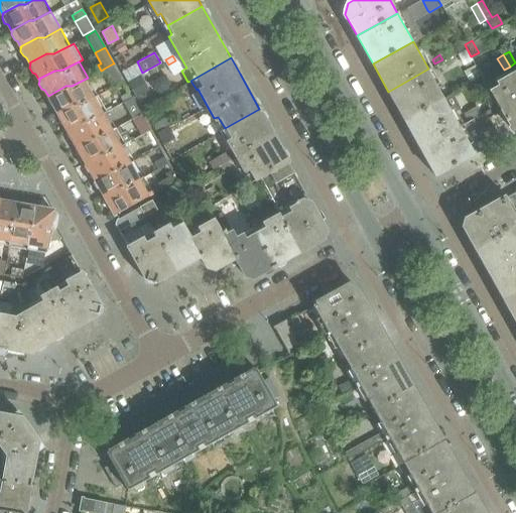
[(104,69),(103,70),(112,86),(122,80),(113,63),(104,69)]
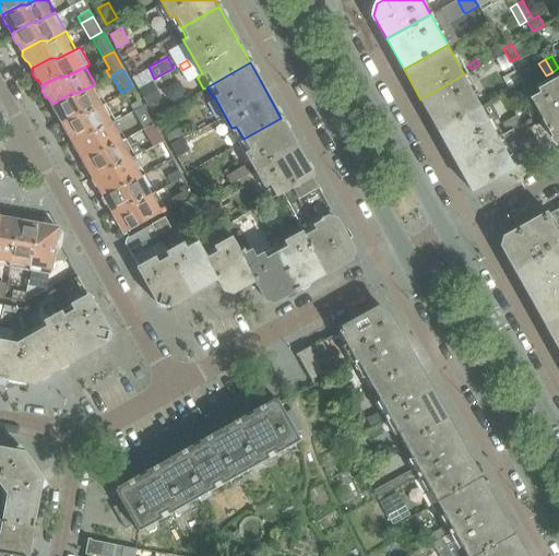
[(482,105),(464,74),(420,99),(438,129),(482,105)]
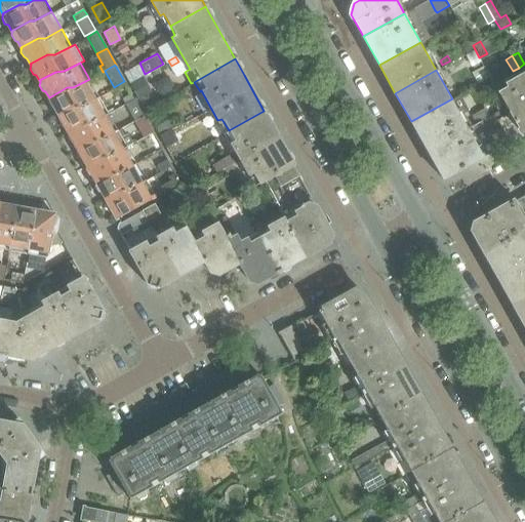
[(524,127),(524,79),(522,73),(505,83),(507,86),(497,91),(505,105),(520,130),(524,127)]
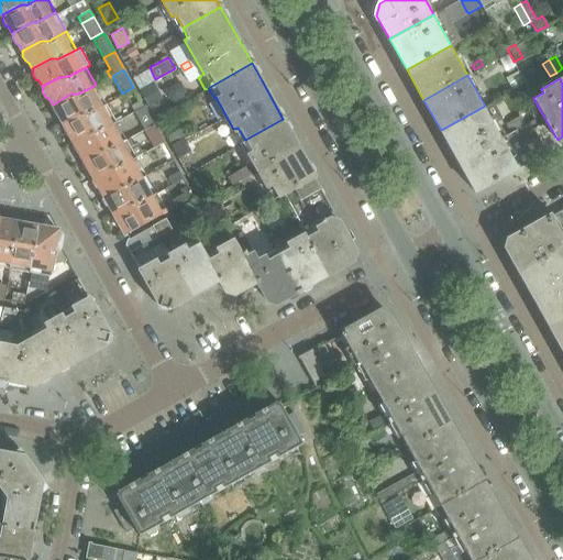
[(88,112),(106,102),(96,85),(78,94),(72,94),(53,105),(53,106),(52,109),(55,114),(58,117),(59,116),(63,122),(81,111),(88,112)]
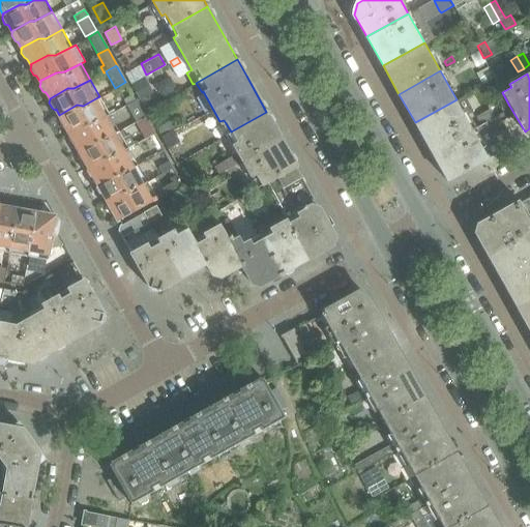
[(135,99),(131,93),(123,98),(126,104),(135,99)]
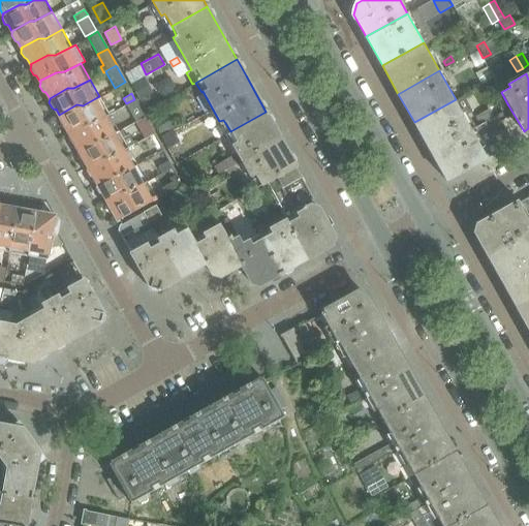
[(471,127),(464,115),(471,111),(463,95),(456,99),(414,122),(430,150),(471,127)]
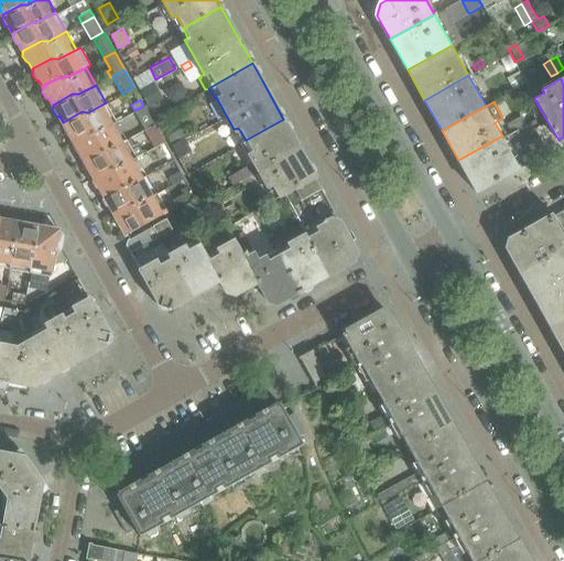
[(97,130),(116,120),(106,103),(88,112),(82,111),(63,122),(63,123),(62,128),(65,132),(68,135),(69,135),(73,140),(91,130),(97,130)]
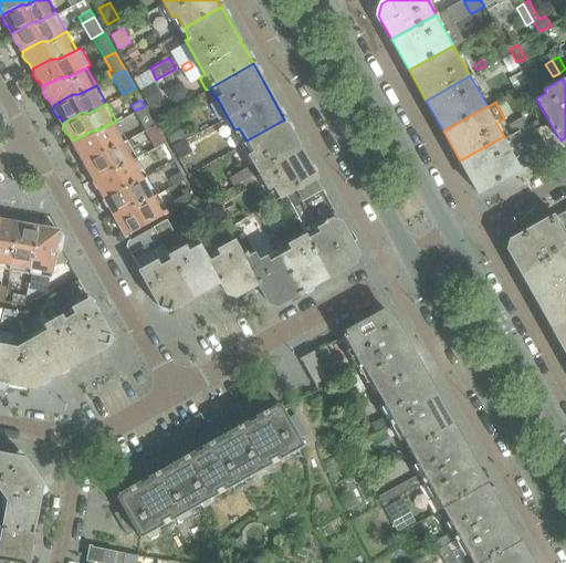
[(154,124),(144,106),(135,111),(145,129),(154,124)]
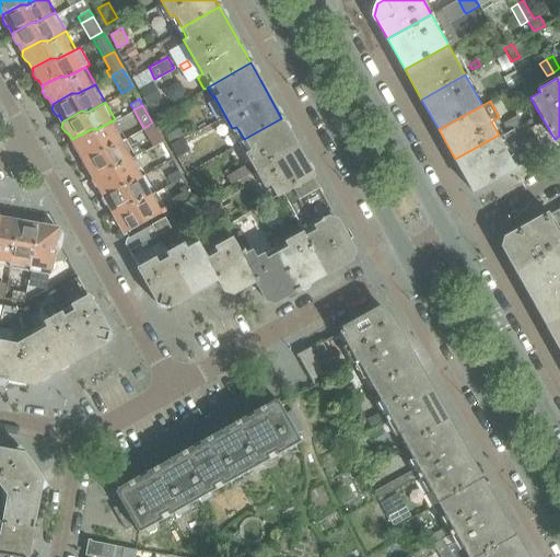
[(555,139),(538,112),(527,118),(546,149),(557,143),(555,139)]
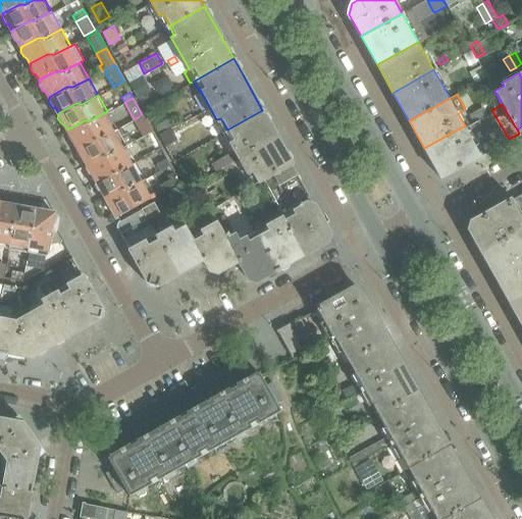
[(440,177),(509,139),(491,110),(488,111),(485,105),(469,114),(472,120),(465,125),(424,148),(440,177)]
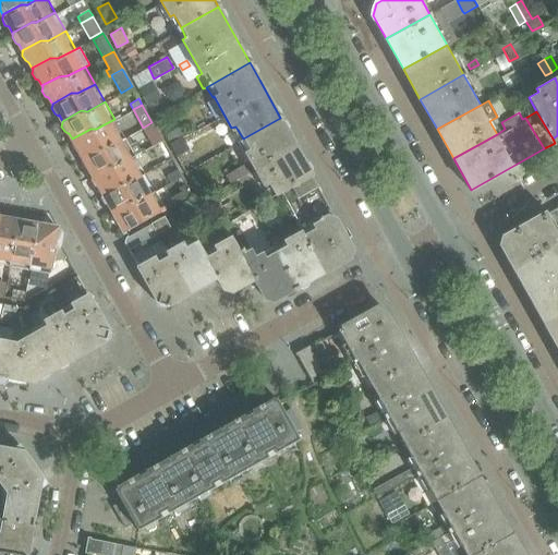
[(311,171),(280,118),(243,139),(249,147),(244,151),(263,183),(267,181),(274,192),(278,190),(311,171)]
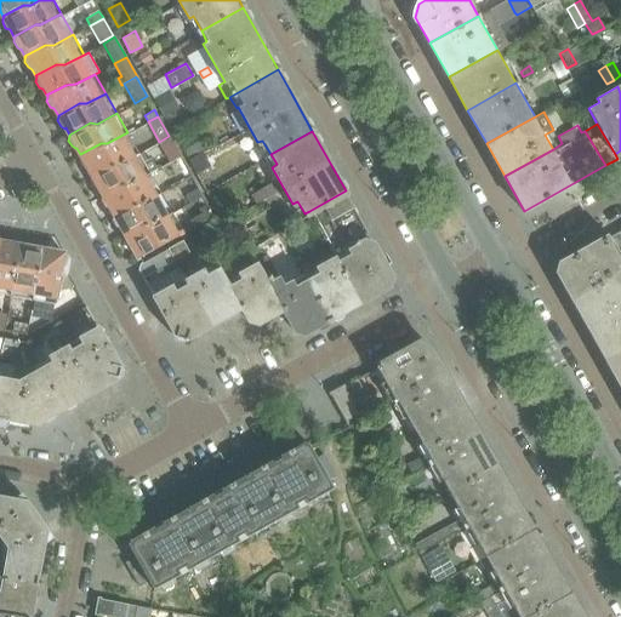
[(119,163),(140,153),(127,132),(107,143),(101,143),(80,154),(80,155),(79,160),(83,166),(86,167),(87,167),(91,173),(110,163),(119,163)]
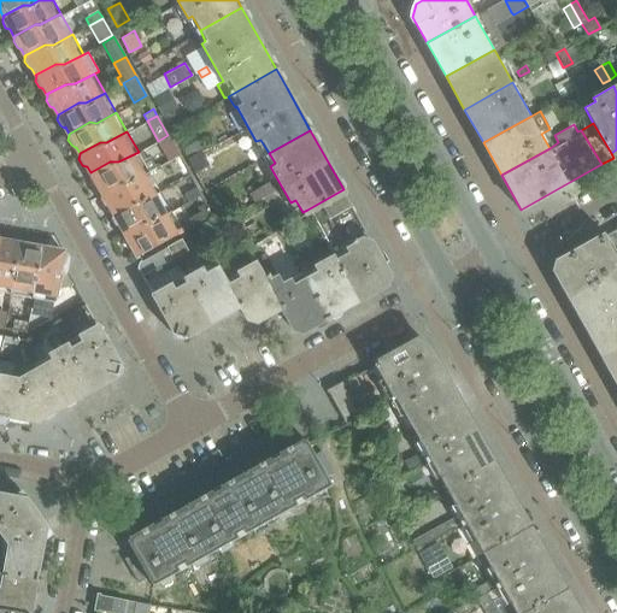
[(175,148),(165,153),(169,159),(178,154),(175,148)]
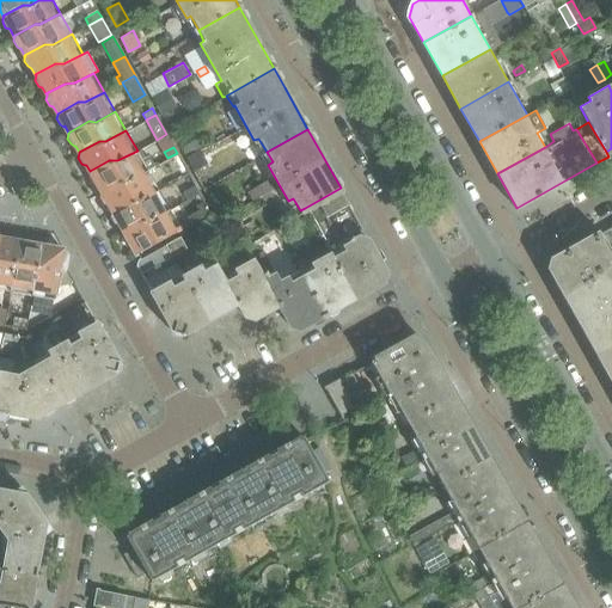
[(207,164),(200,149),(187,158),(194,171),(207,164)]
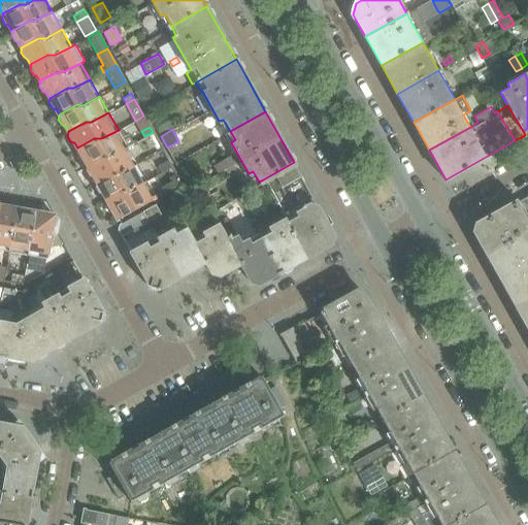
[(110,156),(128,146),(127,145),(133,142),(128,134),(123,137),(119,130),(101,138),(94,138),(77,148),(77,149),(77,150),(76,153),(79,158),(83,159),(84,159),(87,165),(104,155),(110,156)]
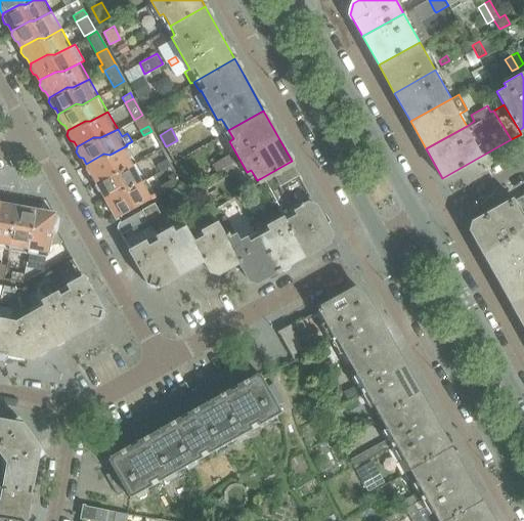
[(119,170),(136,161),(127,145),(110,155),(103,154),(86,164),(86,165),(86,168),(88,173),(92,174),(95,180),(113,170),(119,170)]
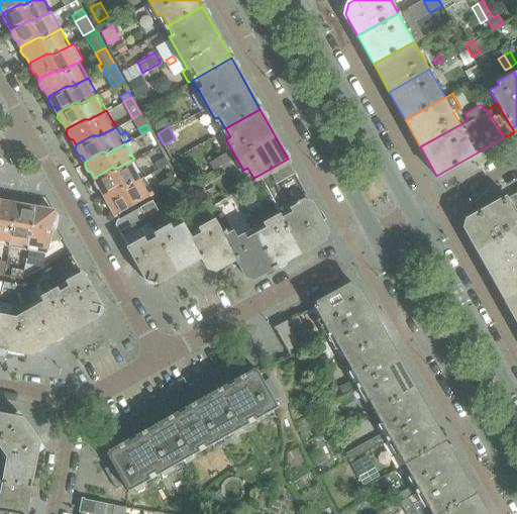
[(213,170),(232,159),(227,150),(208,161),(213,170)]
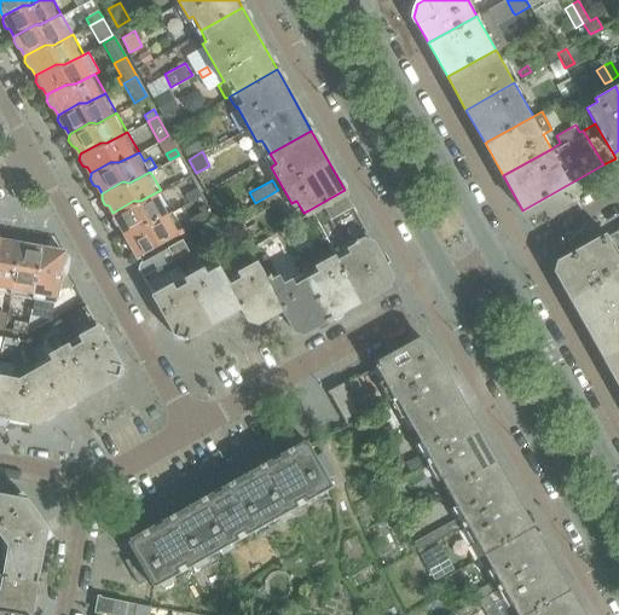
[(195,187),(184,193),(189,202),(200,195),(195,187)]
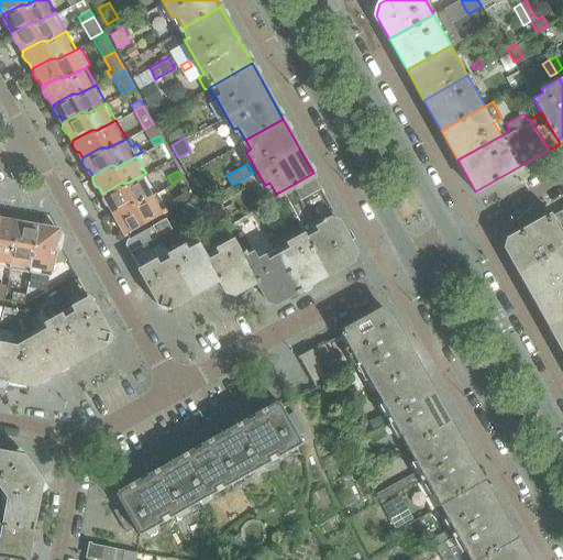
[(138,202),(156,193),(146,173),(128,183),(121,183),(102,194),(102,195),(102,199),(105,204),(109,206),(109,205),(112,211),(131,201),(138,202)]
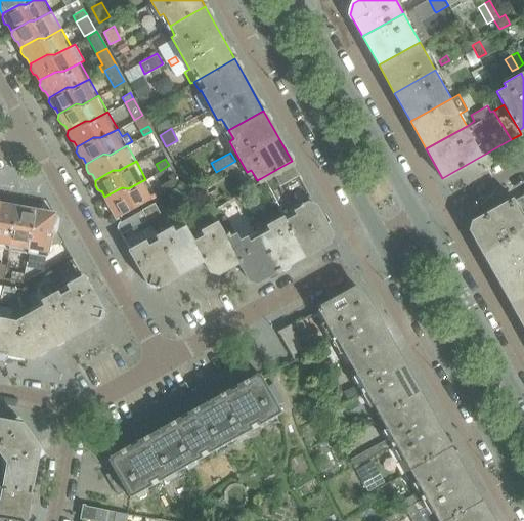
[(331,233),(292,164),(293,163),(292,161),(261,178),(282,216),(266,225),(268,229),(259,235),(278,270),(329,242),(331,233)]
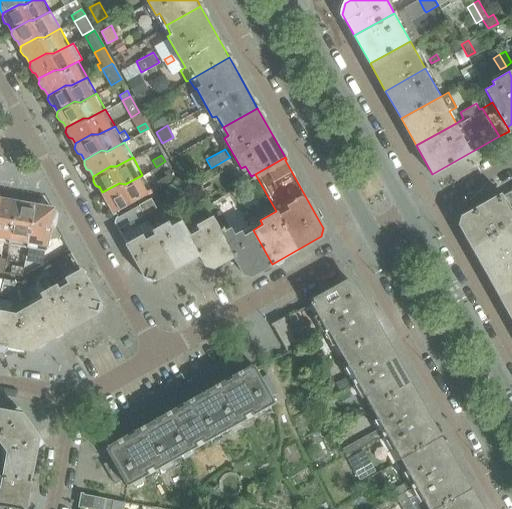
[(163,186),(175,178),(171,171),(159,179),(163,186)]
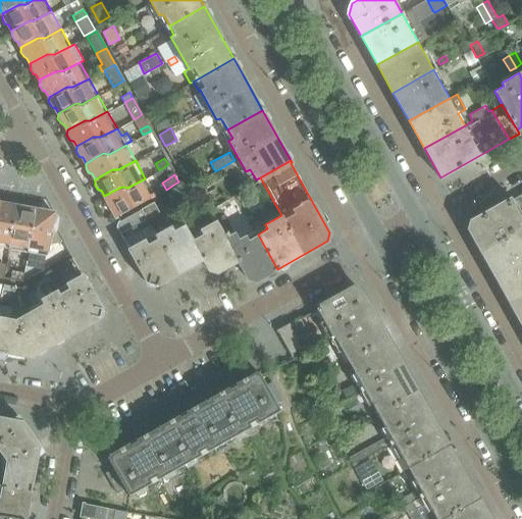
[(115,216),(154,195),(145,178),(127,188),(121,187),(104,196),(105,197),(104,197),(104,201),(106,206),(110,207),(115,216)]
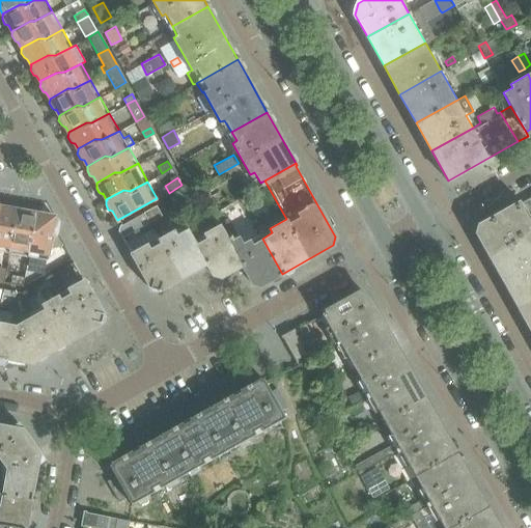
[(211,196),(203,184),(193,190),(202,200),(211,196)]
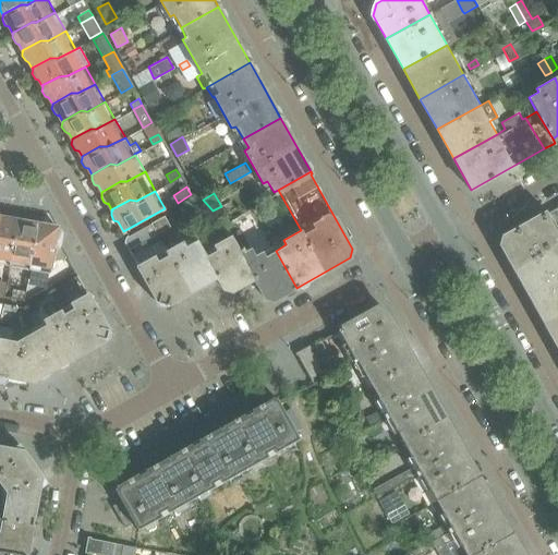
[(199,221),(187,202),(179,207),(190,227),(199,221)]
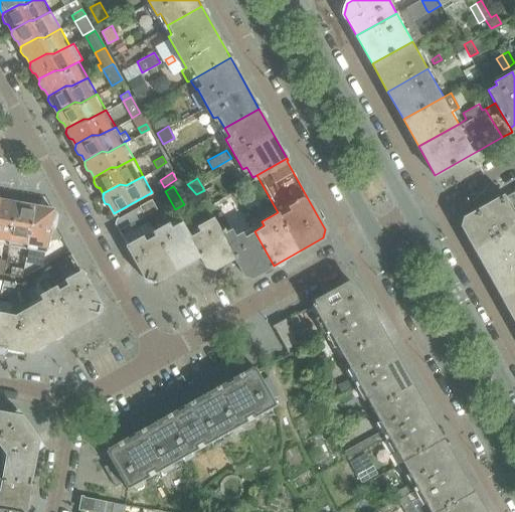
[(514,224),(514,217),(503,196),(464,218),(462,224),(475,247),(514,224)]
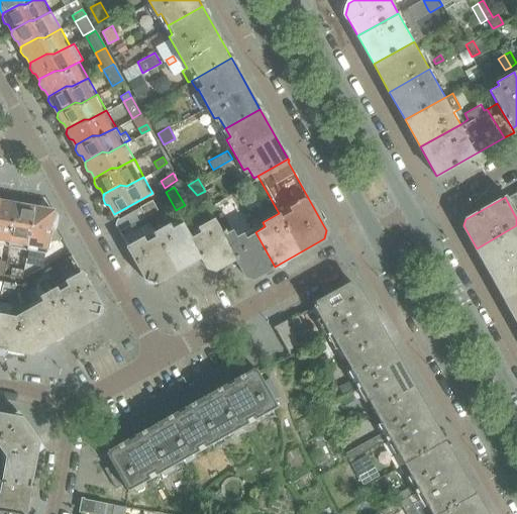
[(16,222),(19,203),(18,203),(18,202),(16,200),(11,199),(8,200),(7,201),(1,200),(0,205),(0,242),(7,244),(11,226),(16,222)]
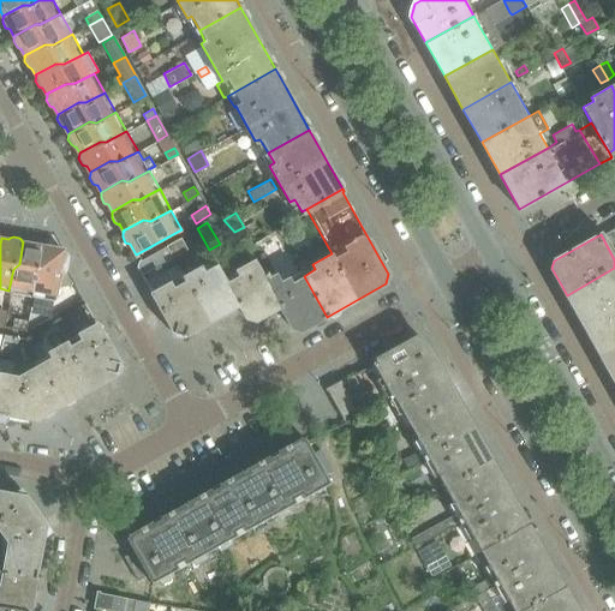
[(181,237),(166,245),(166,246),(172,257),(173,257),(187,249),(181,237)]
